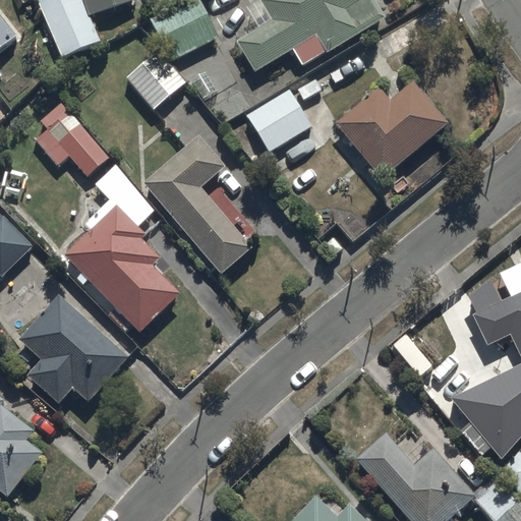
[(42,0),(60,55),(100,42),(92,14),(134,0),(42,0)]
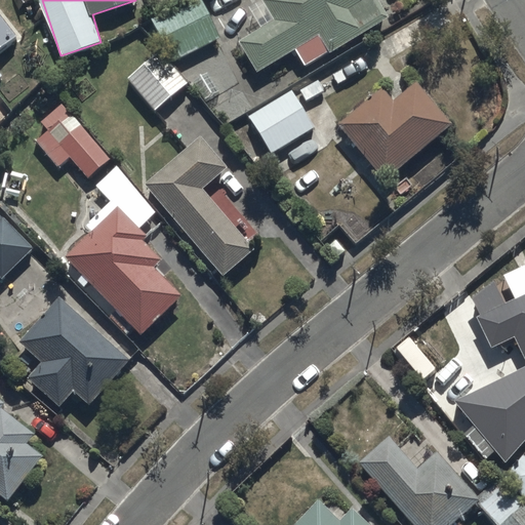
[(151,17),(165,46),(127,79),(156,111),(190,83),(172,61),(220,37),(202,0),(151,0),(158,14),(151,17)]
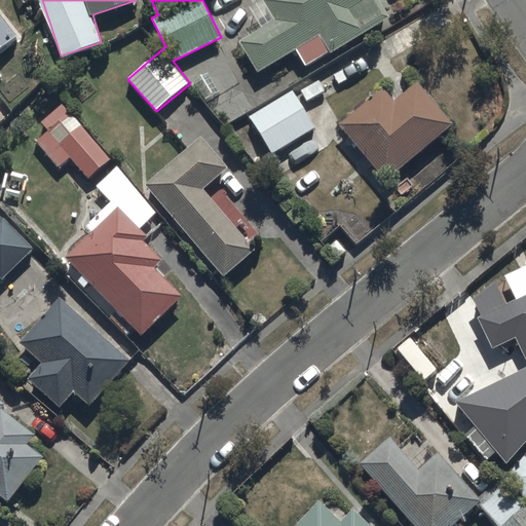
[(261,24),(238,38),(258,71),(296,48),(307,68),(392,17),(382,0),(252,0),(249,2),(261,24)]
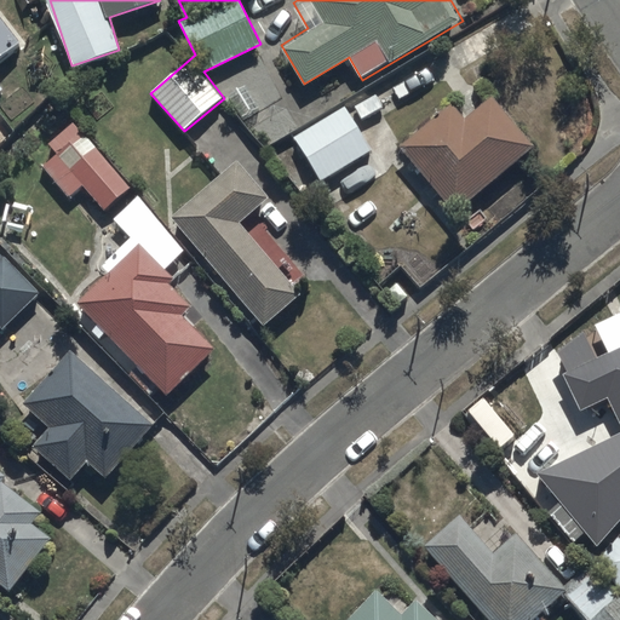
[(0,58),(23,41),(0,12),(0,58)]
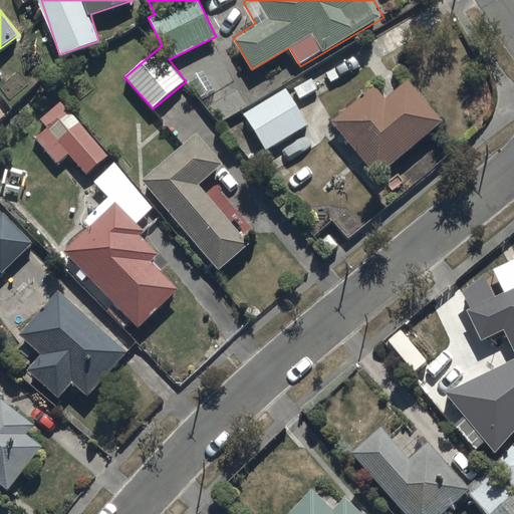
[(374,85),(332,121),(377,175),(442,119),(407,78),(384,96),(374,85)]
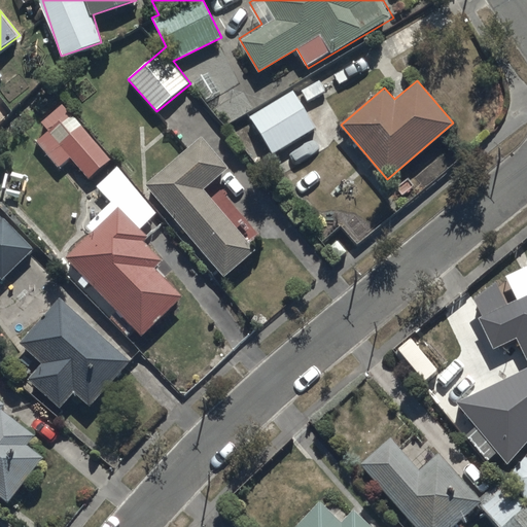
[(294,90),(247,116),(270,154),(316,128),(294,90)]
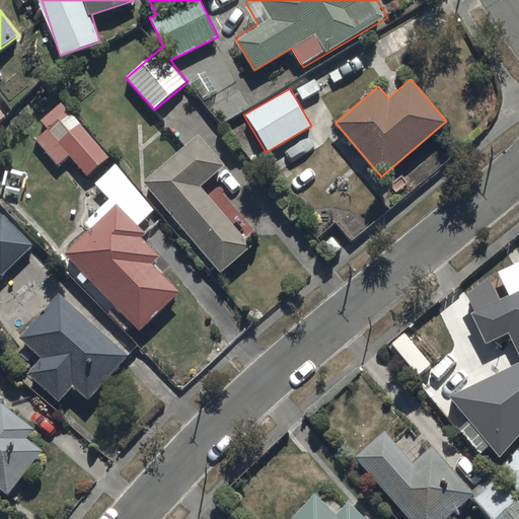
[(85,173),(107,153),(60,102),(41,120),(49,128),(34,141),(57,165),(68,155),(85,173)]
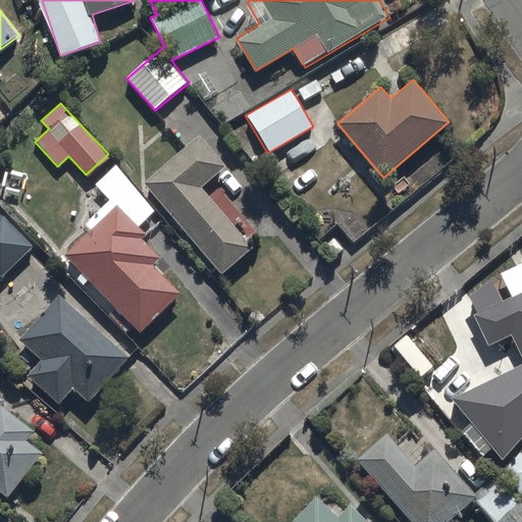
[(200,134),(144,181),(222,273),(254,247),(248,241),(257,232),(215,185),(208,191),(204,187),(227,166),(200,134)]
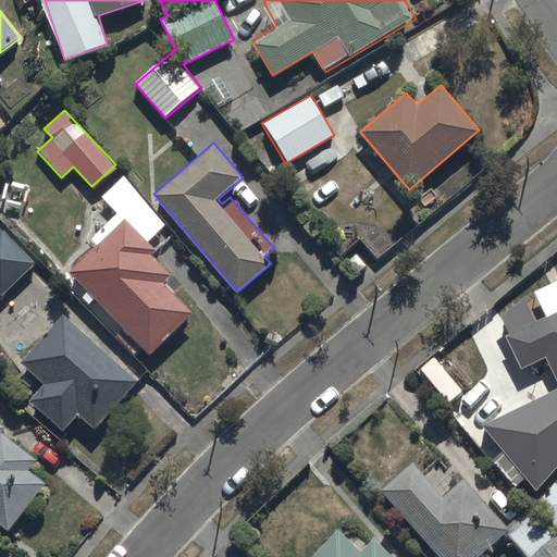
[(124,175),(103,198),(118,212),(91,238),(95,242),(67,270),(88,289),(81,297),(88,305),(95,298),(152,354),(194,310),(164,282),(172,274),(151,255),(157,249),(148,242),(165,224),(124,175)]
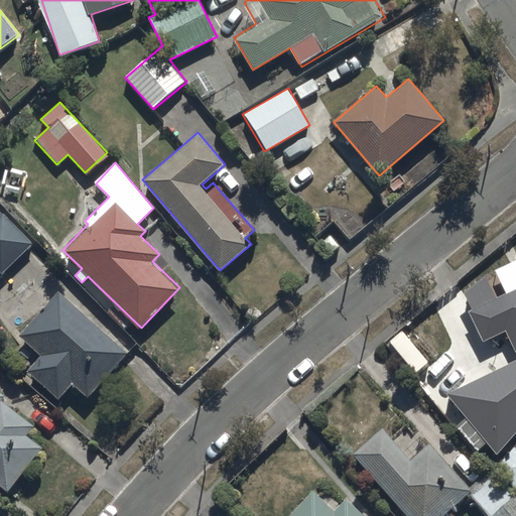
[(0,213),(0,272),(1,274),(31,246),(0,213)]
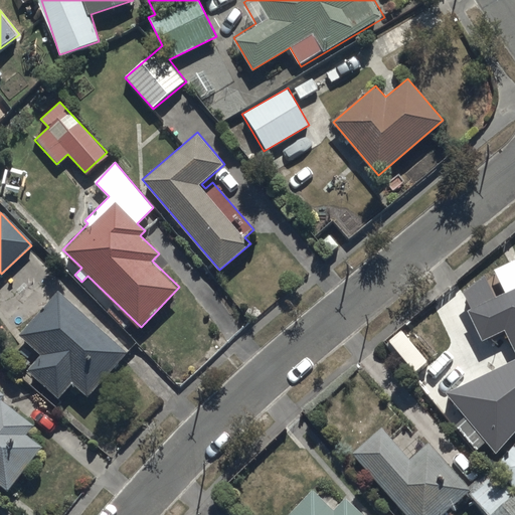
[(495,449),(514,425),(514,283),(494,294),(484,272),(462,288),(470,305),(467,307),(481,337),(503,326),(514,351),(514,355),(446,388),(495,449)]
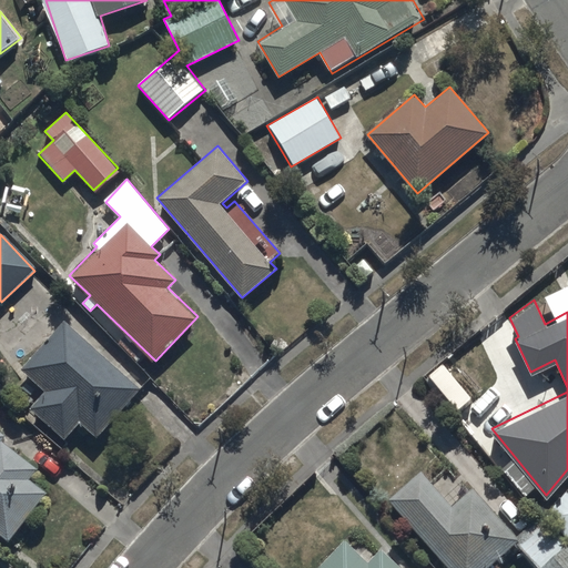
[(139,388),(63,318),(19,367),(46,392),(32,407),(66,437),(81,421),(97,434),(139,388)]
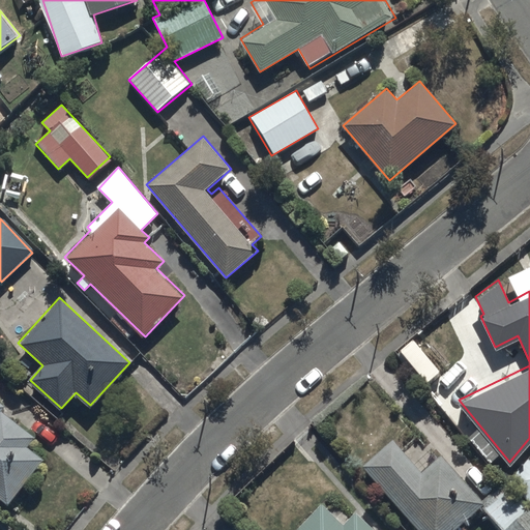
[(6,405),(0,400),(0,498),(8,505),(45,457),(28,445),(35,435),(2,411),(6,405)]
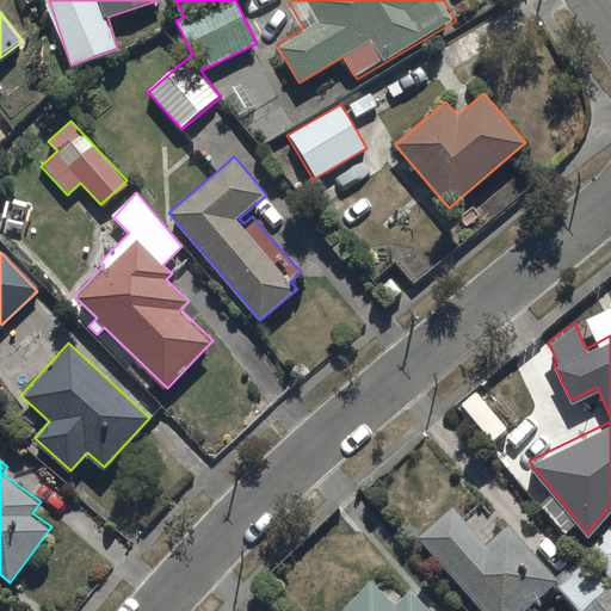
[(451,505),(417,536),(482,610),(525,610),(559,581),(508,525),(487,545),(451,505)]
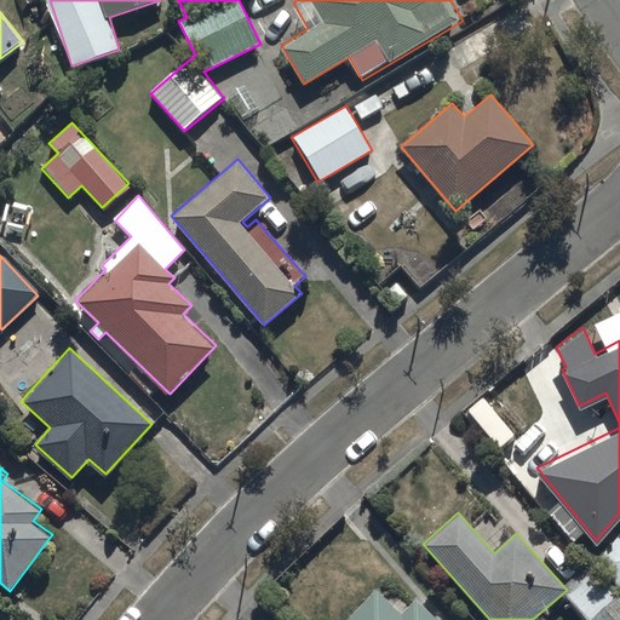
[(619,537),(618,534),(593,563),(619,585),(619,537)]
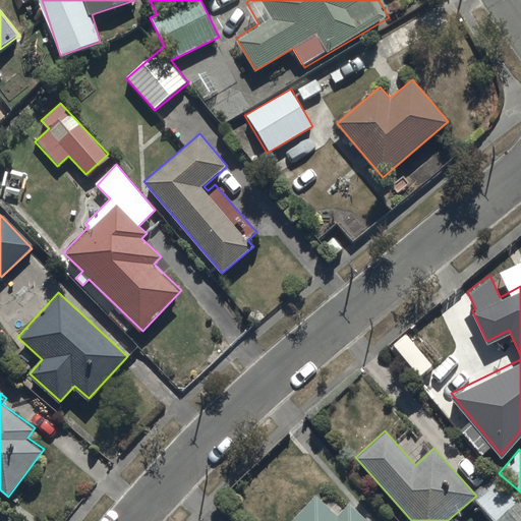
[(314,494),(288,520),(367,520),(350,504),(345,509),(329,494),(322,501),(314,494)]
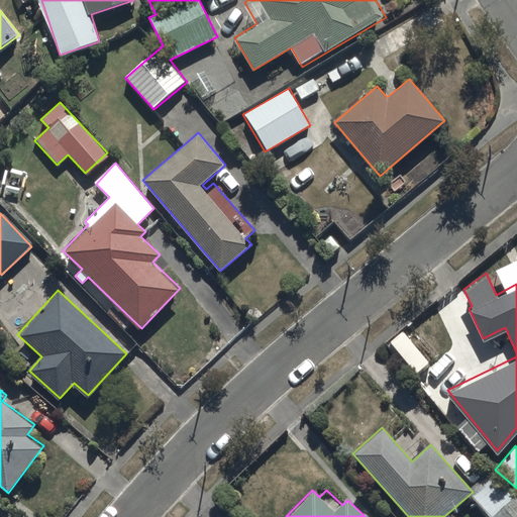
[(516,516),(516,495),(515,493),(488,516),(516,516)]
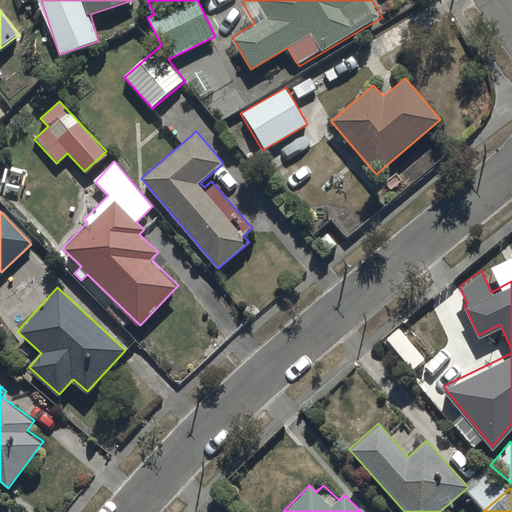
All buildings are outlined.
